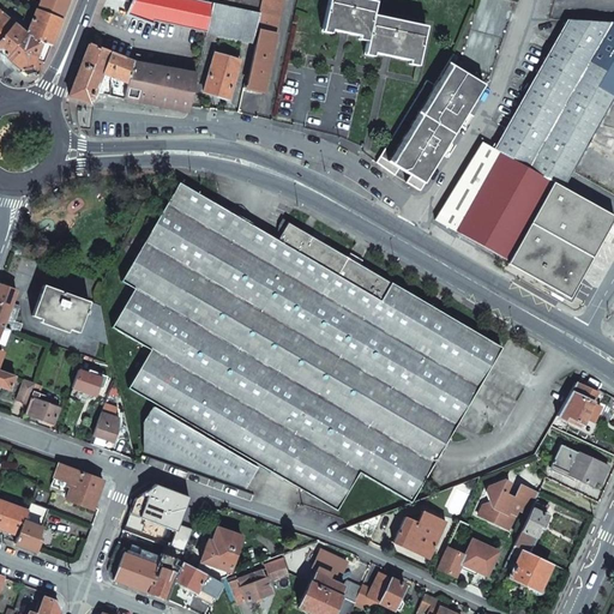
[(124,0),(131,2),(126,14),(154,25),(155,22),(206,32),(212,4),(208,2),(196,0),(124,0)]
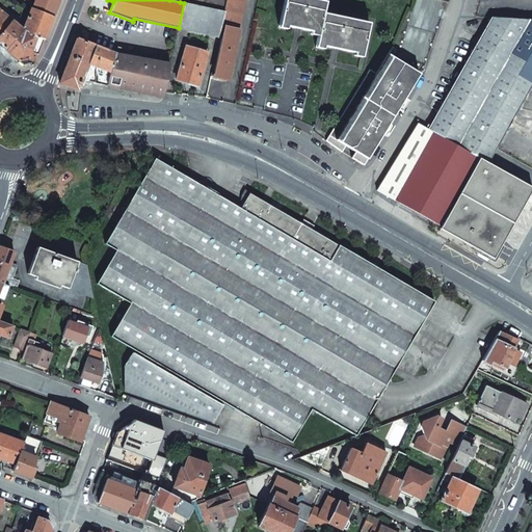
[(180,0),(180,2),(184,3),(224,11),(227,0),(180,0)]
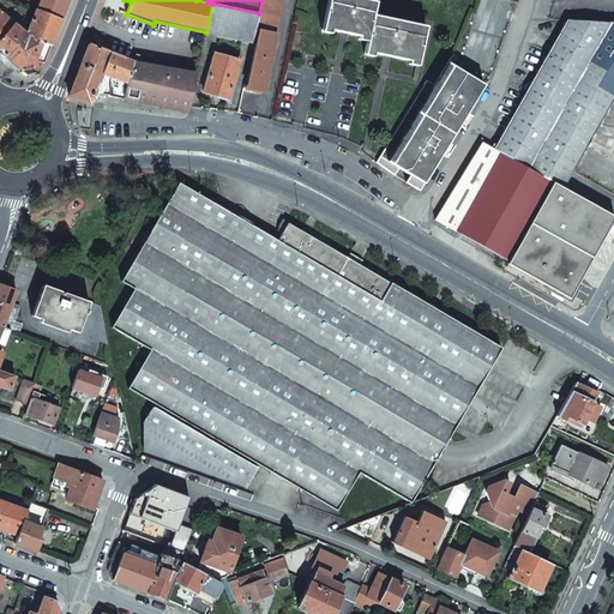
[(262,0),(259,13),(258,14),(280,19),(283,0),(262,0)]
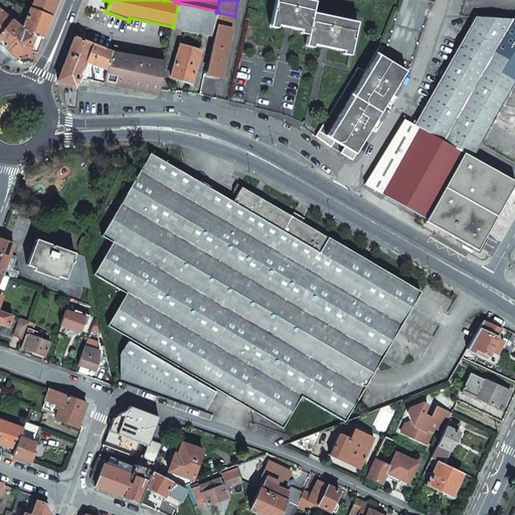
[(315,2),(307,0),(275,0),(271,23),(309,32),(306,43),(351,52),(357,23),(312,13),(315,2)]
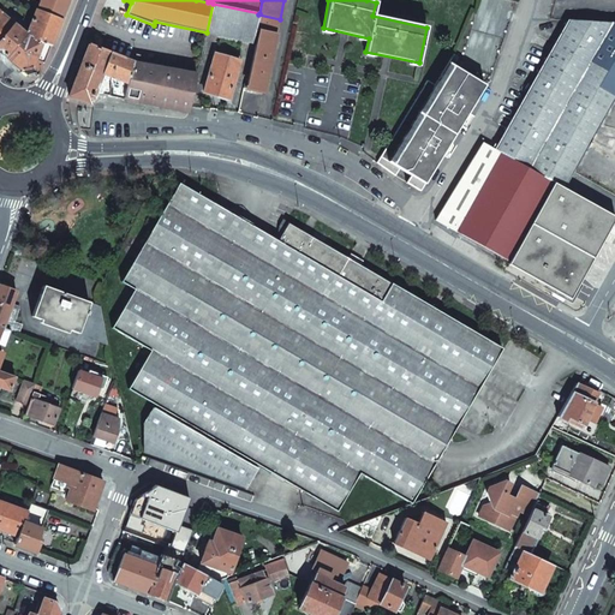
[(213,4),(207,33),(252,42),(256,30),(258,15),(260,13),(213,4)]
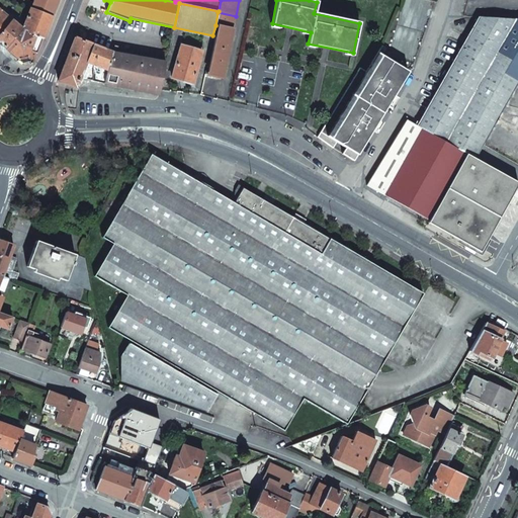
[(0,33),(0,44),(18,60),(25,58),(28,51),(34,36),(41,39),(51,16),(30,8),(26,21),(31,23),(28,32),(22,29),(12,20),(10,22),(0,33)]
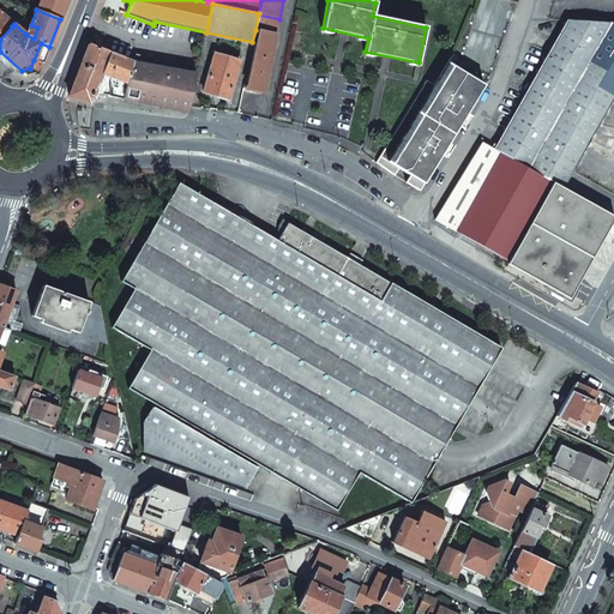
[(0,40),(12,26),(0,17),(2,13),(0,11),(0,40)]
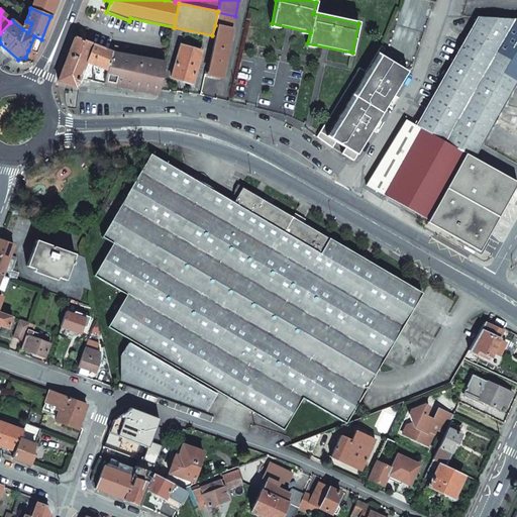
[(235,16),(217,12),(215,25),(218,25),(208,73),(209,73),(218,75),(217,78),(222,79),(235,16)]
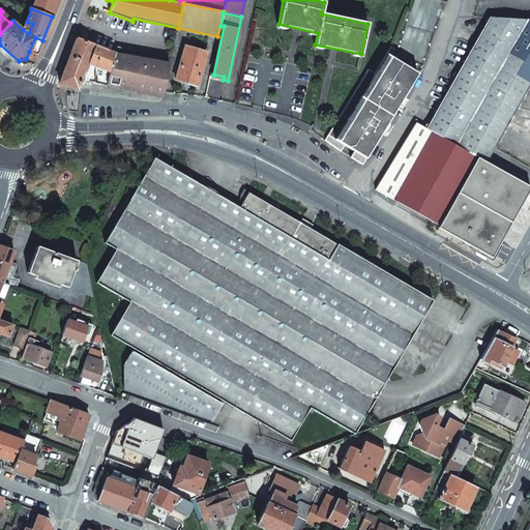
[(476,156),(476,157),(486,163),(498,141),(511,117),(511,116),(529,83),(516,76),(524,59),(509,51),(527,20),(489,17),(444,96),(425,128),(476,156)]
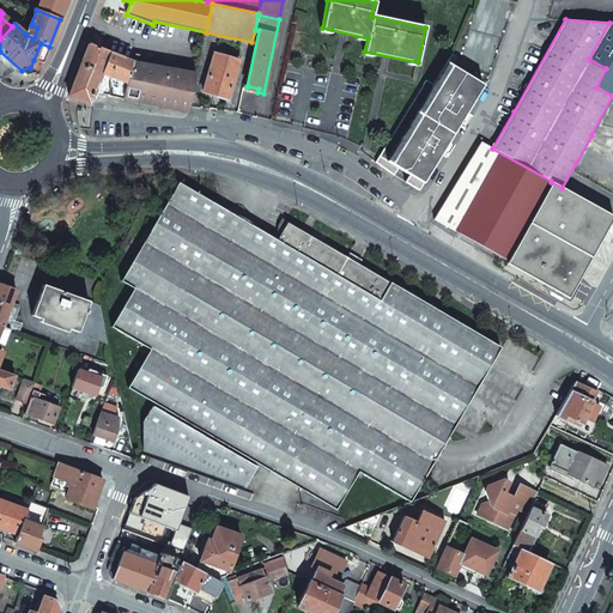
[(596,87),(612,96),(612,22),(610,23),(589,59),(606,68),(596,87)]
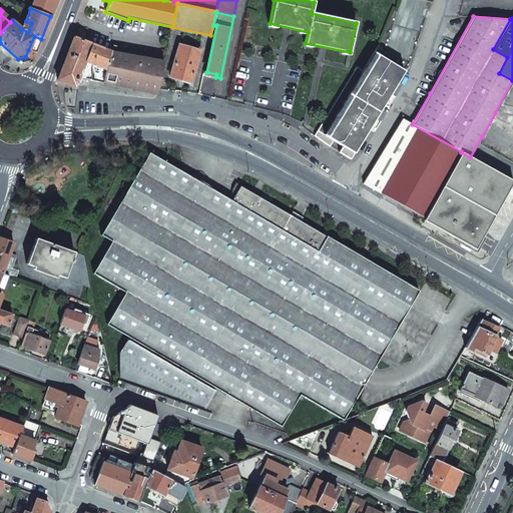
[(41,39),(34,36),(28,50),(35,52),(41,39)]
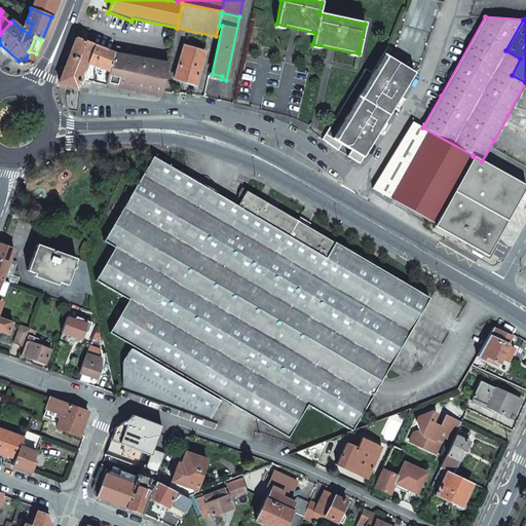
[(75,39),(59,81),(76,89),(80,81),(105,85),(112,53),(114,53),(114,52),(105,49),(105,50),(75,39)]
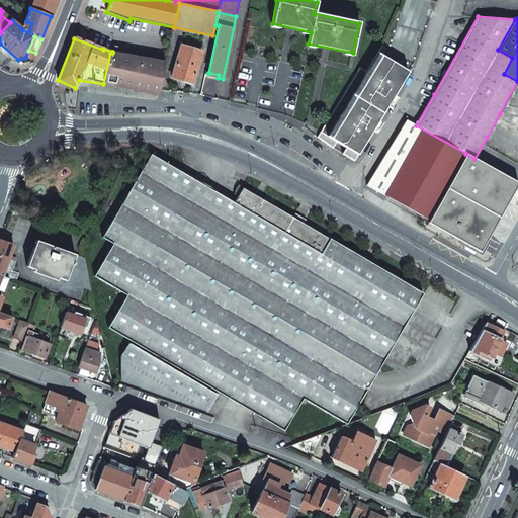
[(171,79),(192,85),(201,52),(181,46),(171,79)]
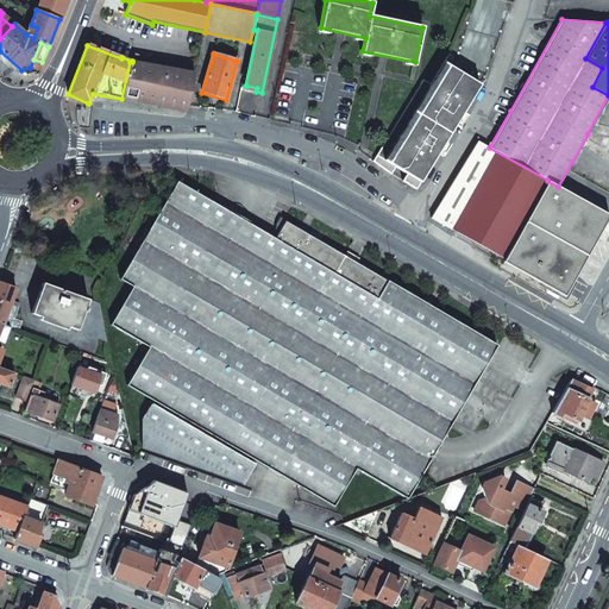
[(135,63),(132,62),(130,62),(121,99),(186,110),(194,74),(135,62),(135,63)]
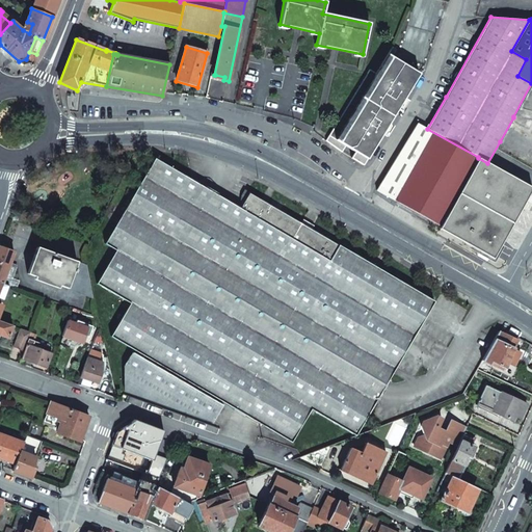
[(394,58),(388,54),(376,73),(336,139),(328,135),(325,140),(341,152),(345,145),(354,152),(351,158),(363,165),(419,74),(394,58)]
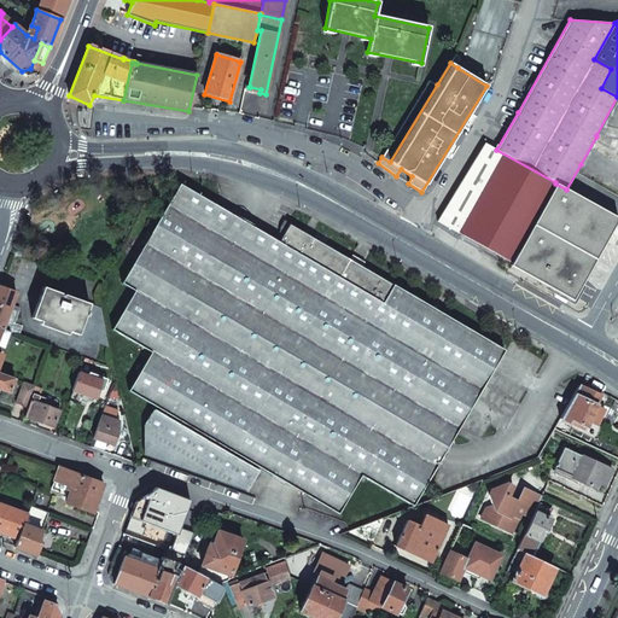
[(429,81),(382,157),(390,162),(437,85),(429,81)]
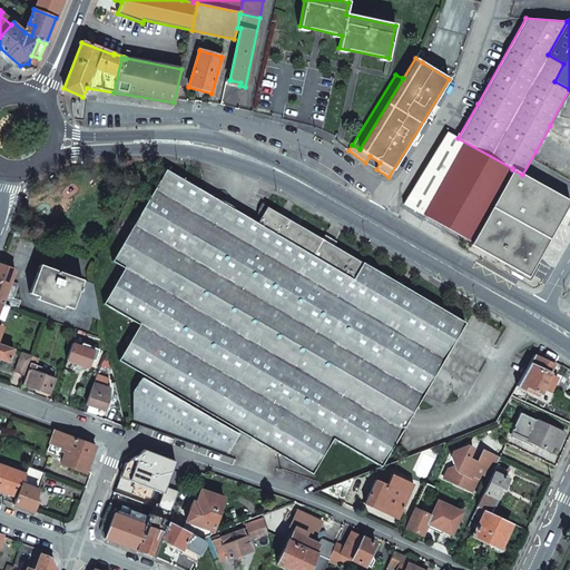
[(512,169),(448,134),(403,204),(471,243),(512,169)]
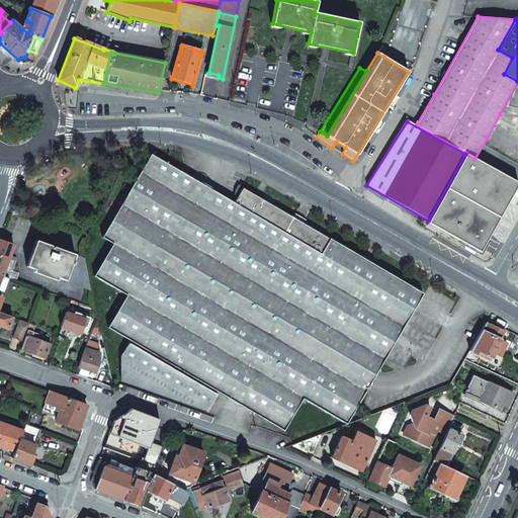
[(475,159),(465,154),(428,221),(427,223),(480,252),(517,183),(475,159)]
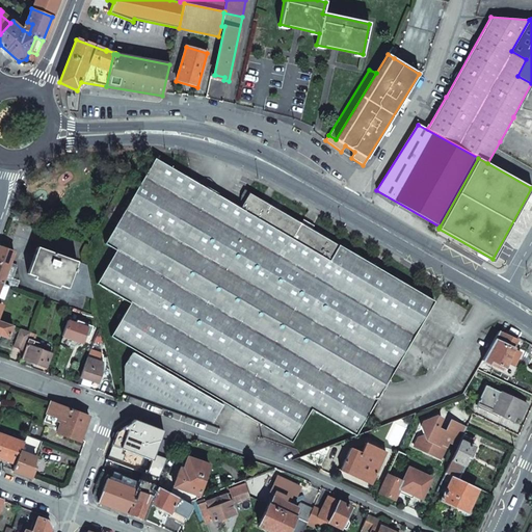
[(434,301),(248,193),(240,209),(155,159),(104,244),(115,251),(107,266),(97,283),(130,303),(111,337),(135,351),(133,353),(124,366),(125,391),(213,422),(222,405),(212,399),(213,396),(292,442),(293,441),(312,409),(356,433),(434,301)]
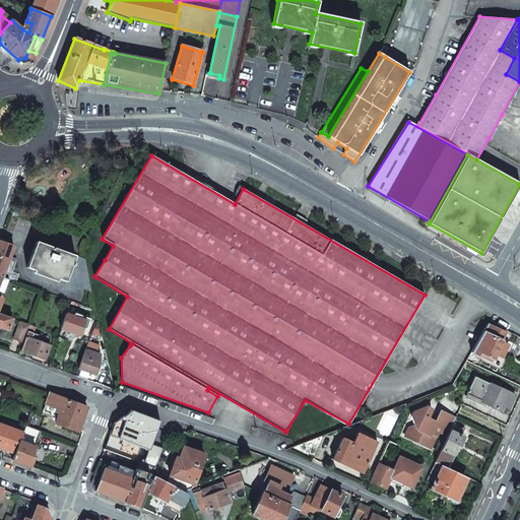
[(0,276),(2,277),(9,279),(15,282),(18,274),(11,272),(16,260),(9,257),(13,247),(0,241),(0,276)]
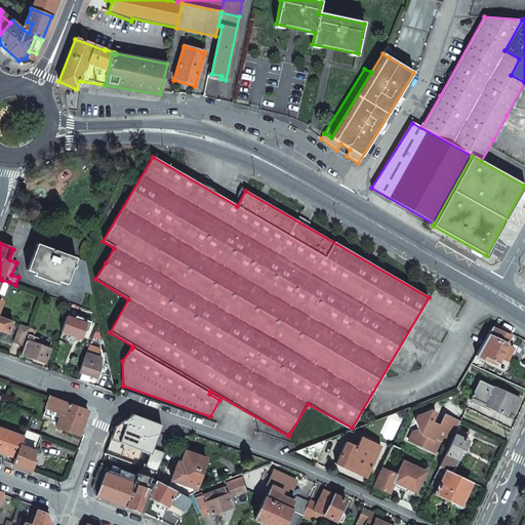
[(85,261),(37,244),(27,271),(91,294),(85,261)]
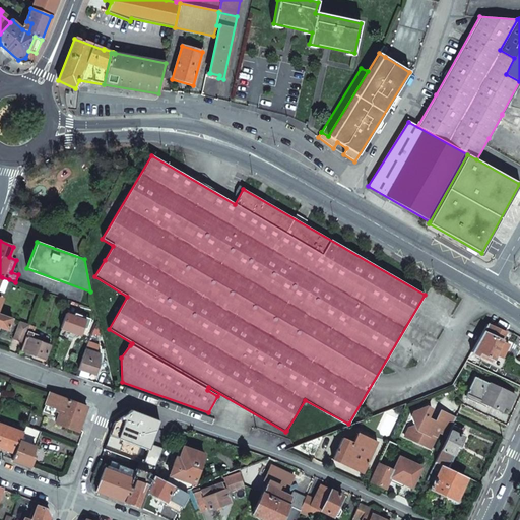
[(2,277),(0,276),(0,305),(3,299),(0,298),(0,291),(4,294),(9,279),(2,277)]
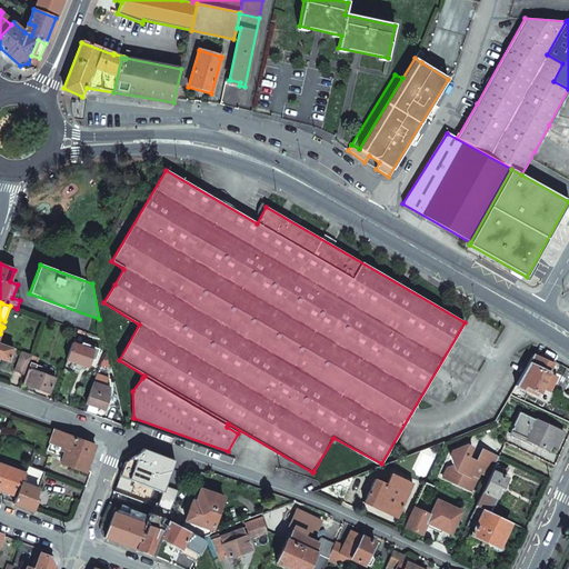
[(82,348),(73,345),(68,360),(89,368),(93,356),(97,358),(100,350),(91,348),(95,341),(86,338),(82,348)]
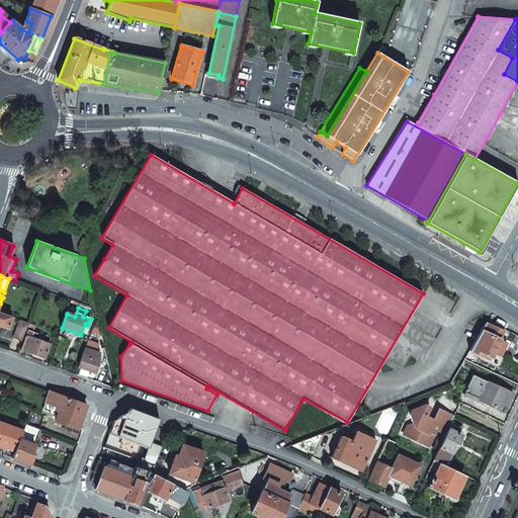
[(0,313),(0,326),(0,327),(8,329),(12,317),(0,313)]
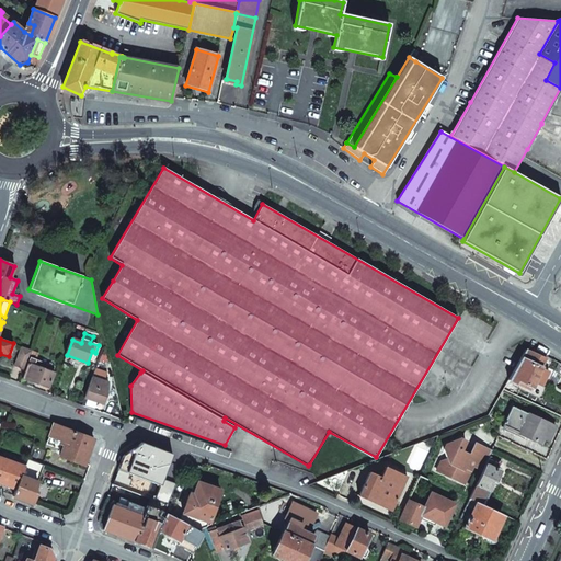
[(21,346),(14,366),(25,369),(32,351),(21,346)]
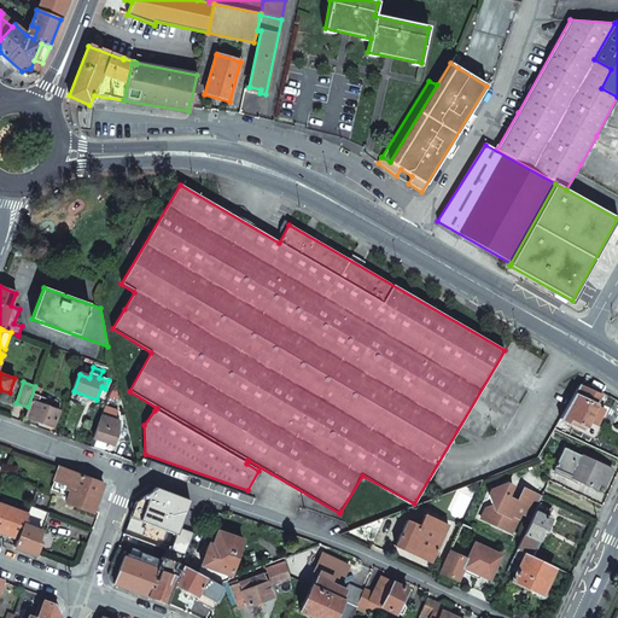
[(118,382),(115,383),(109,397),(121,396),(118,382)]
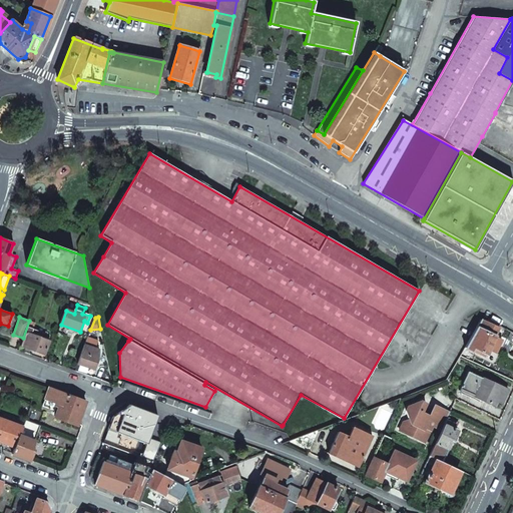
[(500,328),(481,320),(465,348),(473,351),(474,348),(487,354),(489,350),(496,353),(502,339),(495,336),(500,328)]
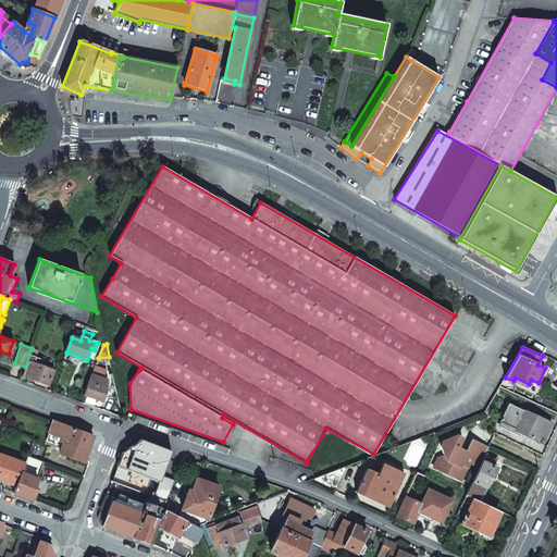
[(54,364),(31,356),(23,375),(48,385),(53,370),(52,369),(54,364)]
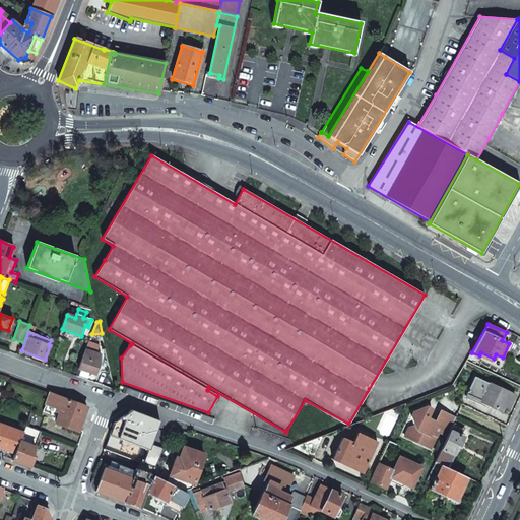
[(102,355),(86,350),(79,369),(96,375),(101,363),(100,363),(102,355)]
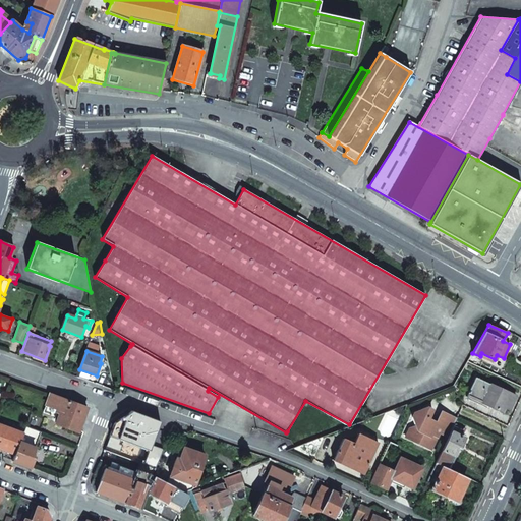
[(516,397),(475,378),(466,396),(502,412),(504,407),(510,410),(516,397)]
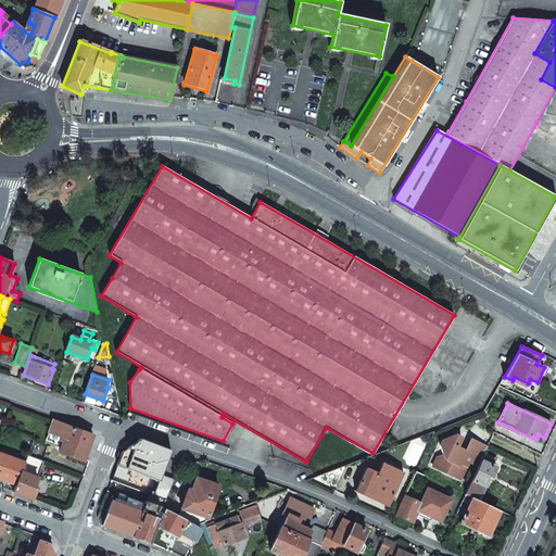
[(53,420),(46,440),(59,444),(61,438),(66,426),(59,422),(53,420)]
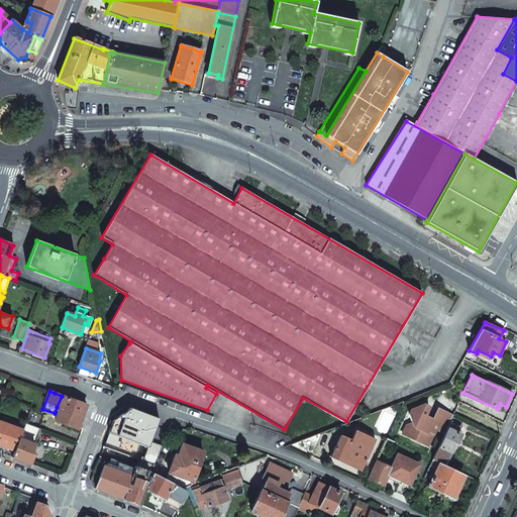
[(79,425),(87,405),(62,396),(57,407),(60,408),(55,420),(78,428),(79,425)]
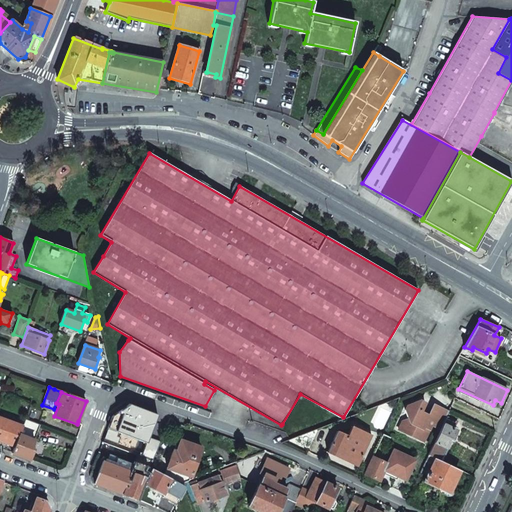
[(428,415),(420,412),(425,403),(419,400),(407,406),(404,410),(408,420),(402,421),(398,430),(423,442),(430,426),(432,422),(441,427),(446,417),(448,412),(433,405),(428,415)]
